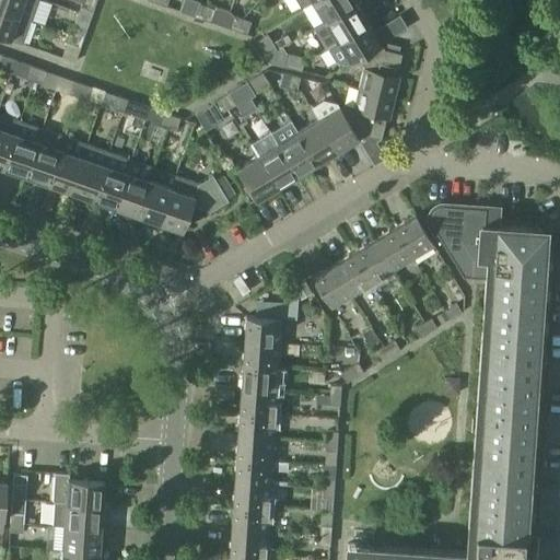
[(0,0),(0,8),(31,19),(37,0),(0,0)]
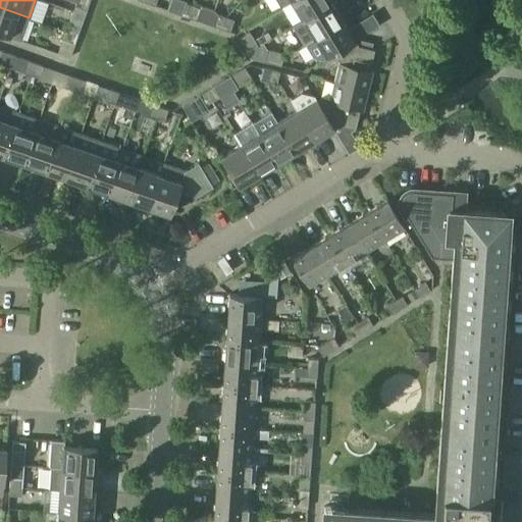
[(75,5),(87,9),(90,0),(68,0),(76,3),(75,5)]
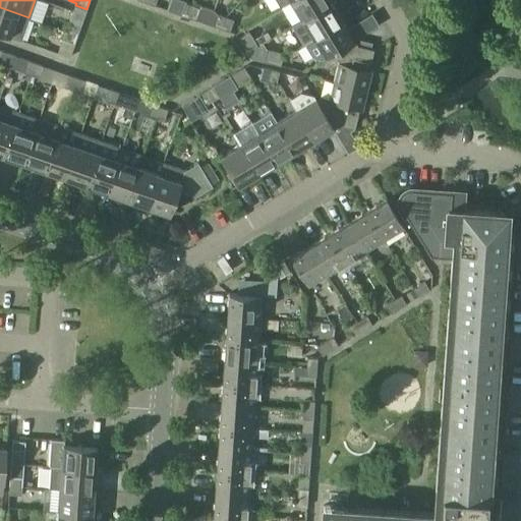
[(330,0),(291,0),(302,18),(302,19),(331,1),(330,0)]
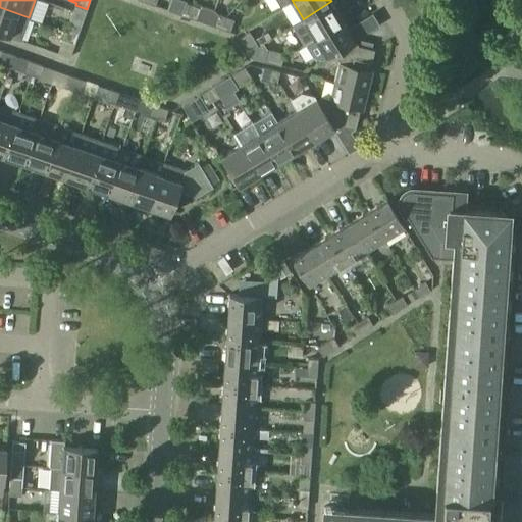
[(292,25),(304,44),(305,43),(343,20),(331,1),(303,19),(303,18),(292,25)]
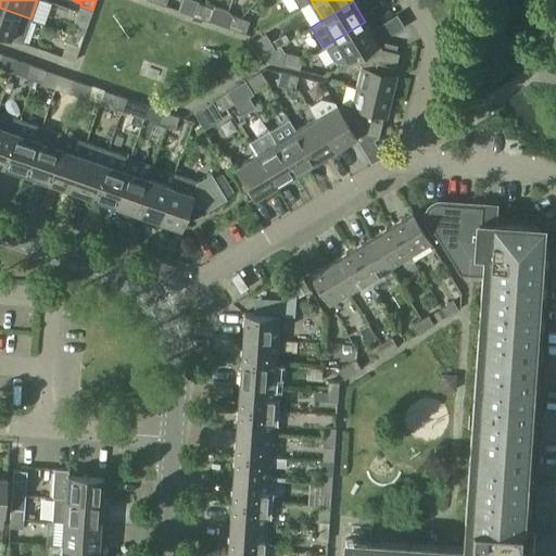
[(196,2),(191,14),(200,17),(204,5),(196,2)]
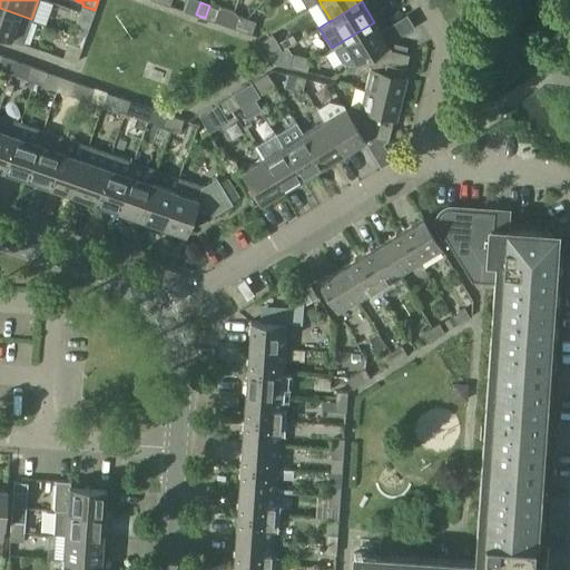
[(218,9),(209,6),(205,18),(228,27),(234,11),(219,6),(218,9)]
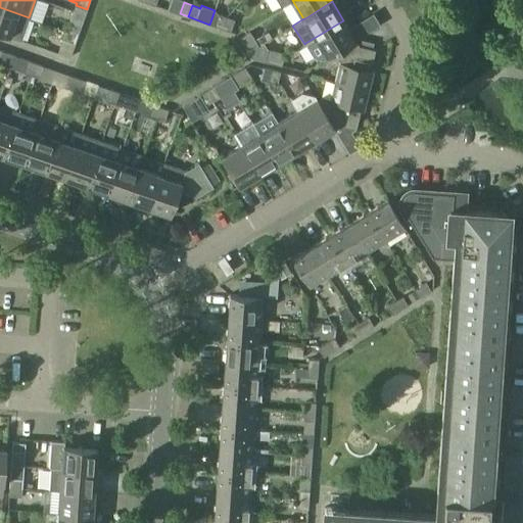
[(0,32),(20,40),(29,17),(0,7),(0,32)]
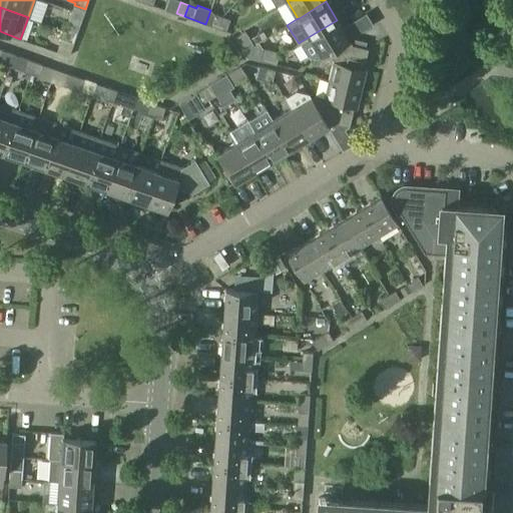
[(217,28),(221,16),(213,14),(209,25),(217,28)]
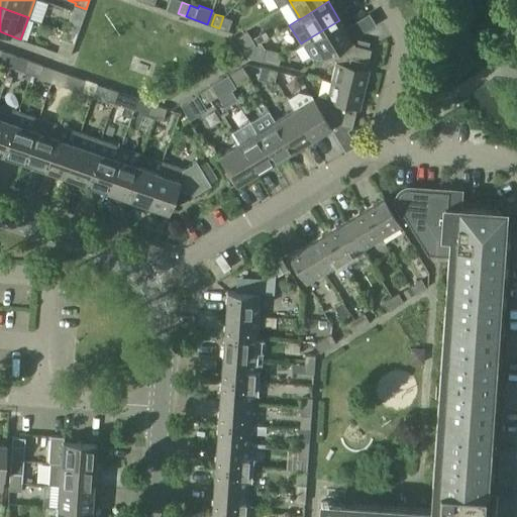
[(223,16),(219,28),(227,31),(231,19),(223,16)]
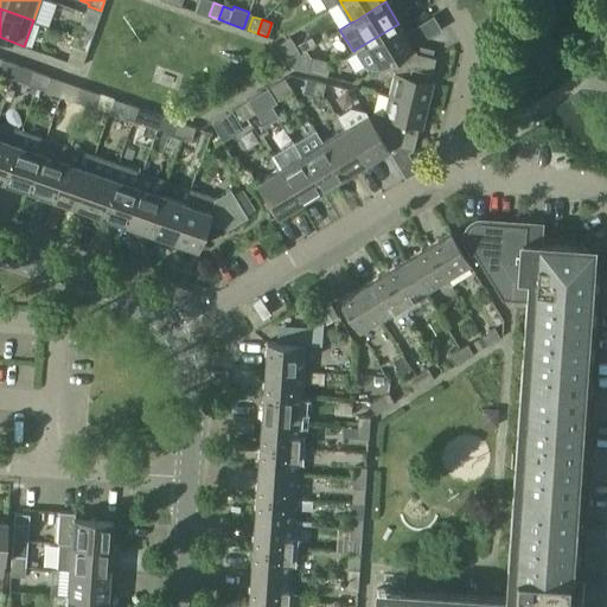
[(413,46),(398,24),(355,50),(364,66),(376,69),(389,62),(388,61),(413,46)]
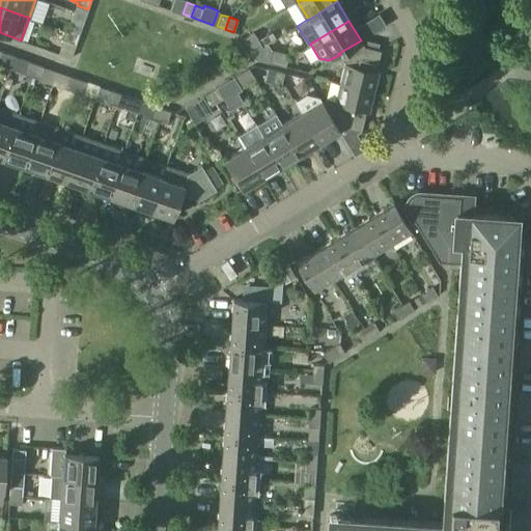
[(67,31),(79,35),(82,27),(71,23),(67,31)]
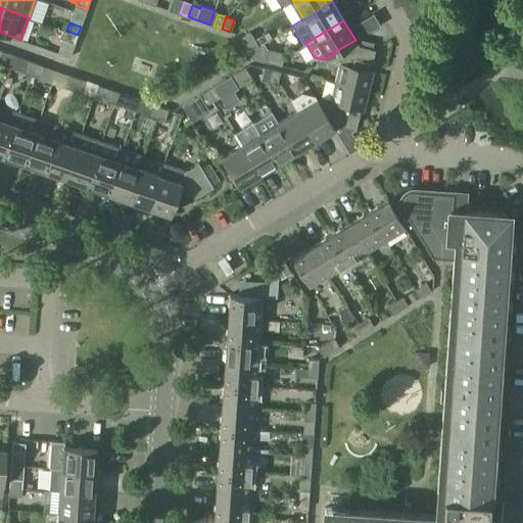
[(78,35),(66,31),(63,39),(75,43),(78,35)]
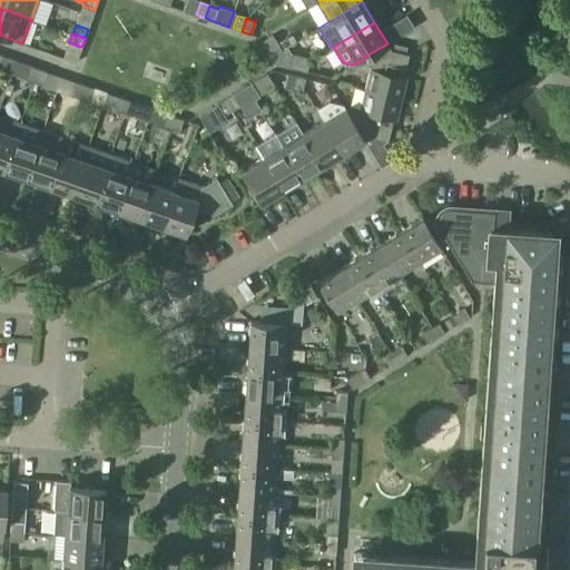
[(272,35),(261,41),(265,49),(277,42),(272,35)]
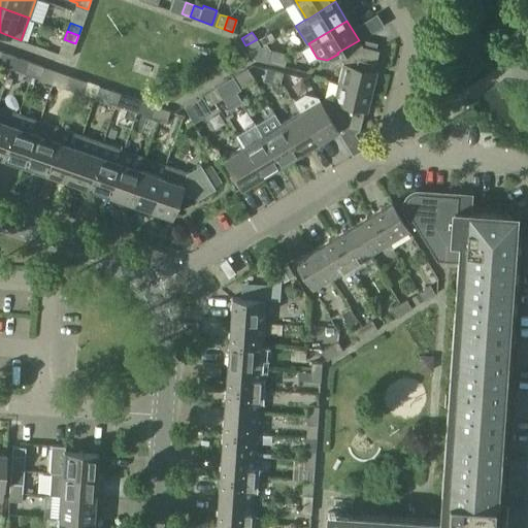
[(265,35),(257,40),(261,46),(269,41),(265,35)]
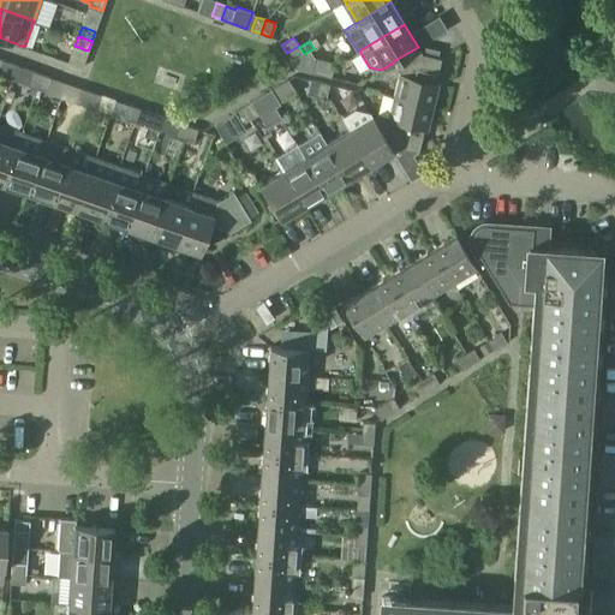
[(292,63),(304,54),(299,47),(299,46),(286,53),(292,63)]
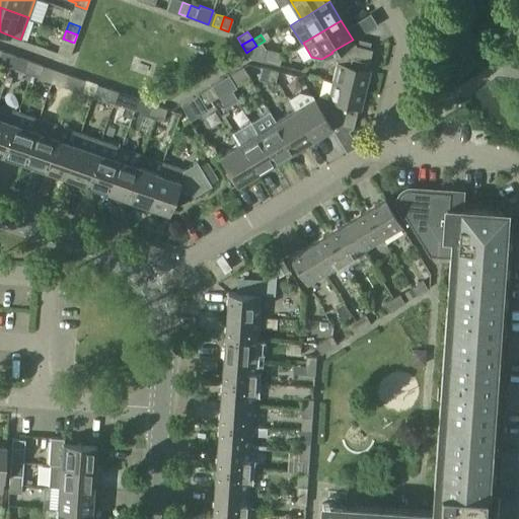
[(332,81),(365,88),(370,69),(368,68),(372,49),(356,45),(353,40),(331,52),(332,53),(338,61),(332,81)]
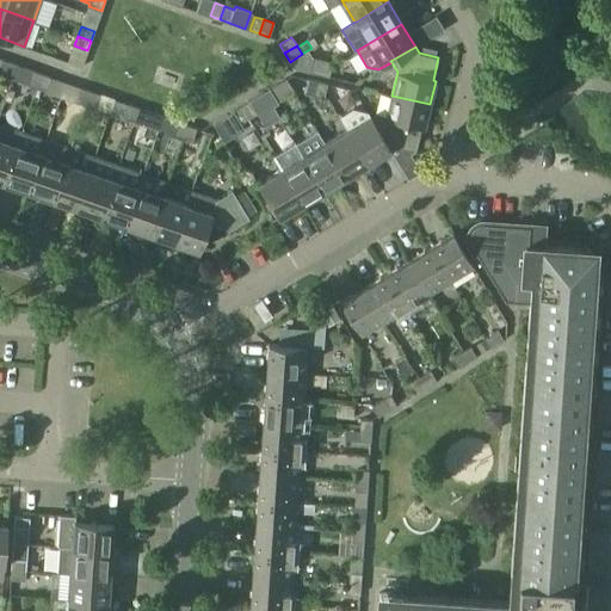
[(0,59),(0,74),(12,79),(17,65),(2,60),(0,59)]
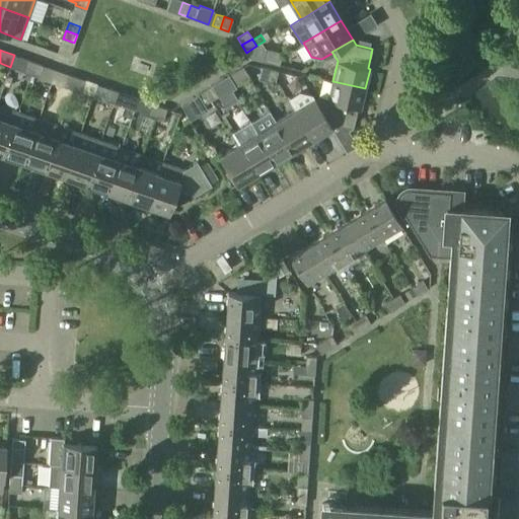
[(266,51),(263,62),(271,64),(274,53),(266,51)]
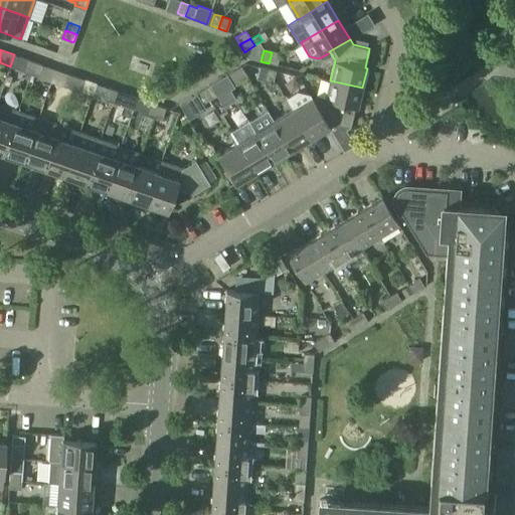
[(277,65),(280,56),(280,54),(272,52),(269,63),(277,65)]
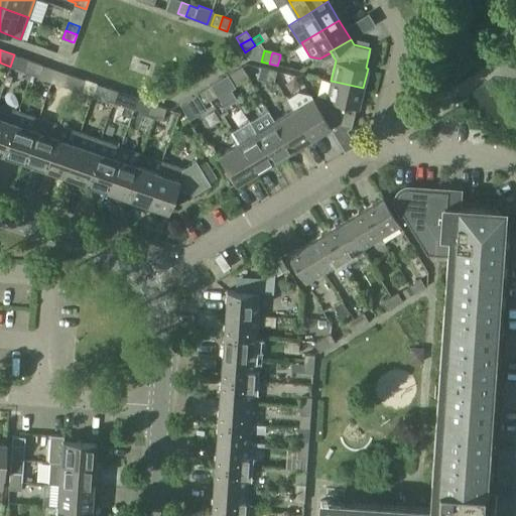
[(10,67),(23,71),(31,74),(35,61),(27,59),(14,54),(10,67)]
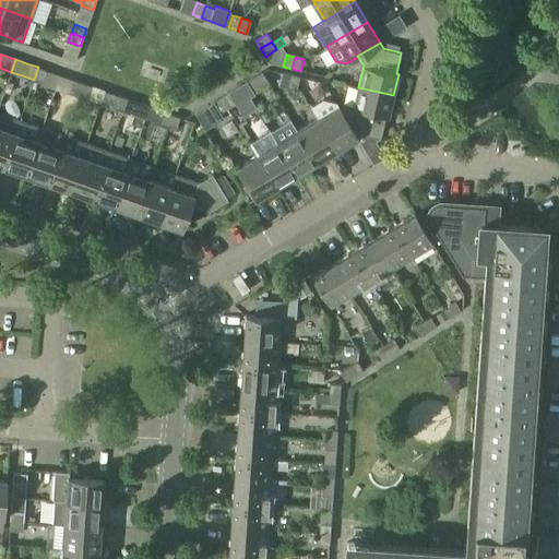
[(43,83),(47,70),(38,67),(34,80),(43,83)]
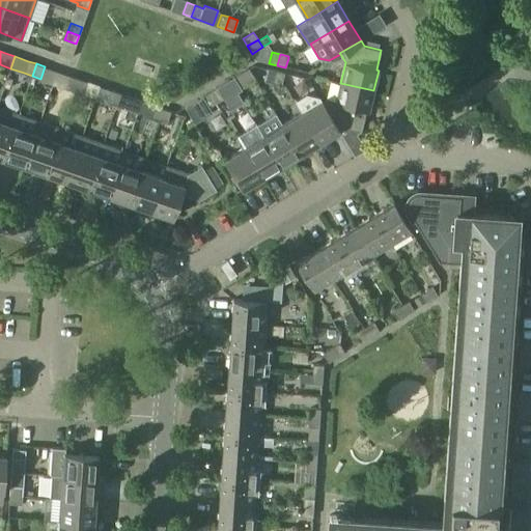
[(268,66),(266,79),(274,81),(277,68),(268,66)]
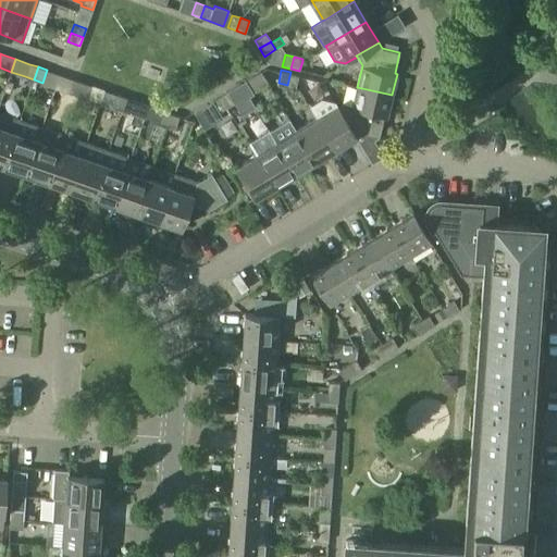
[(268,83),(261,72),(252,76),(260,87),(268,83)]
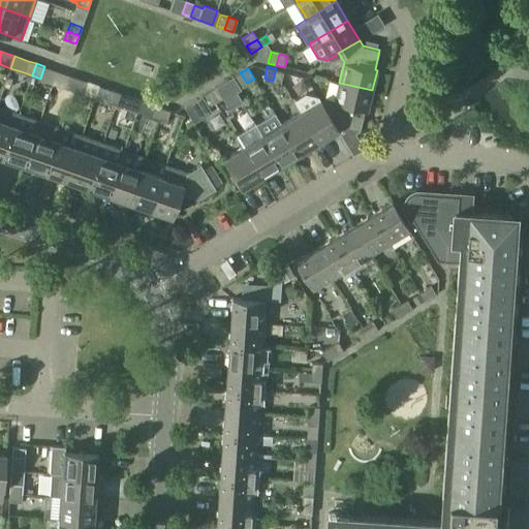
[(281,81),(284,70),(276,68),(273,81),(281,83),(281,81)]
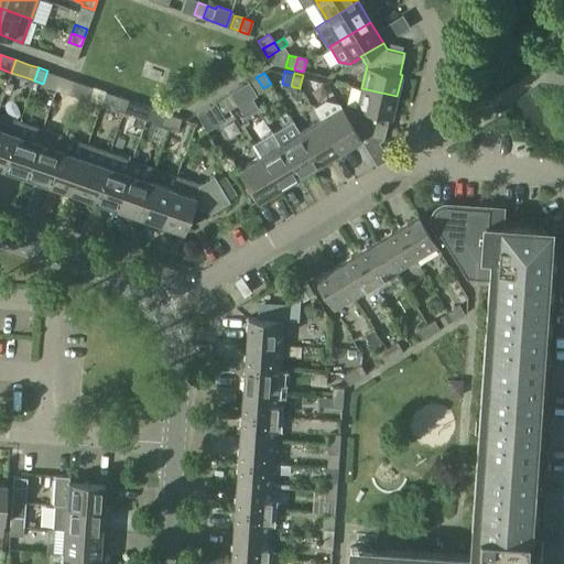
[(248,82),(255,94),(263,88),(256,77),(248,82)]
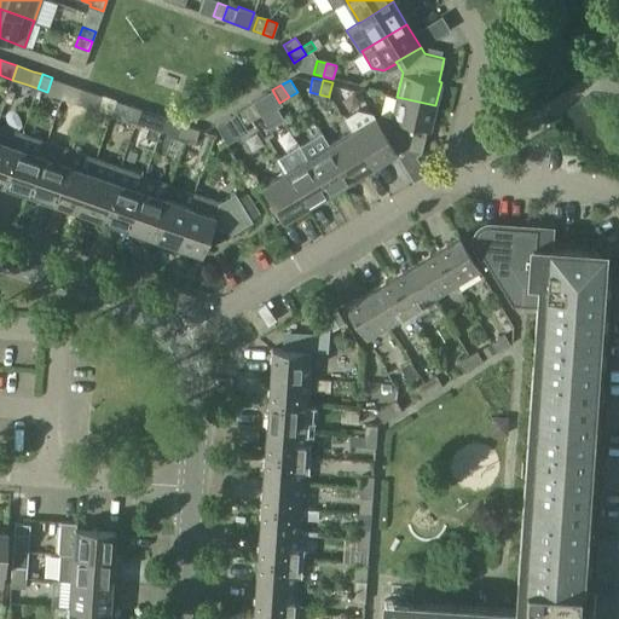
[(82,88),(77,102),(87,105),(92,92),(82,88)]
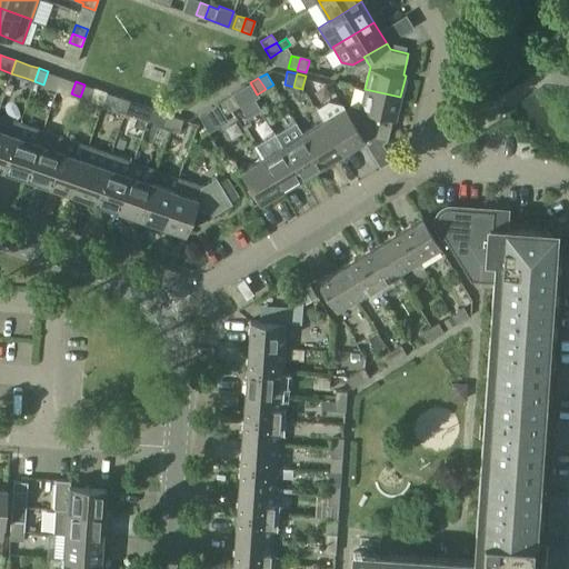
[(89,100),(93,87),(85,85),(80,97),(89,100)]
